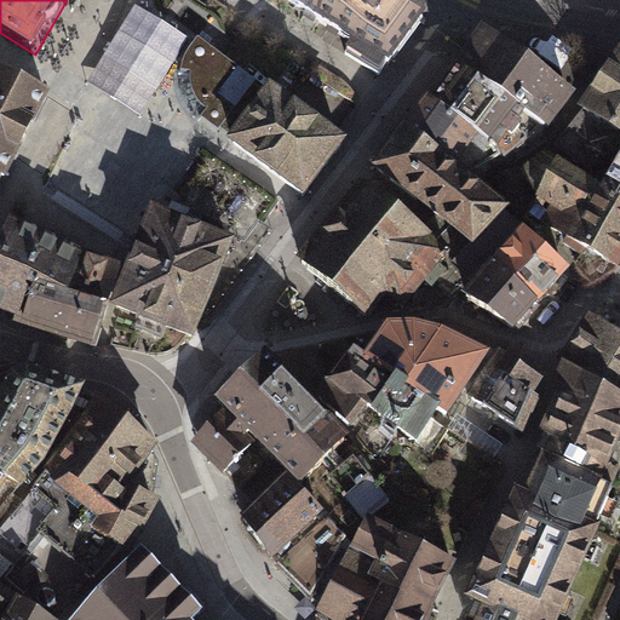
[(275,0),(396,76),(432,28),(429,6),(419,0),(275,0)]
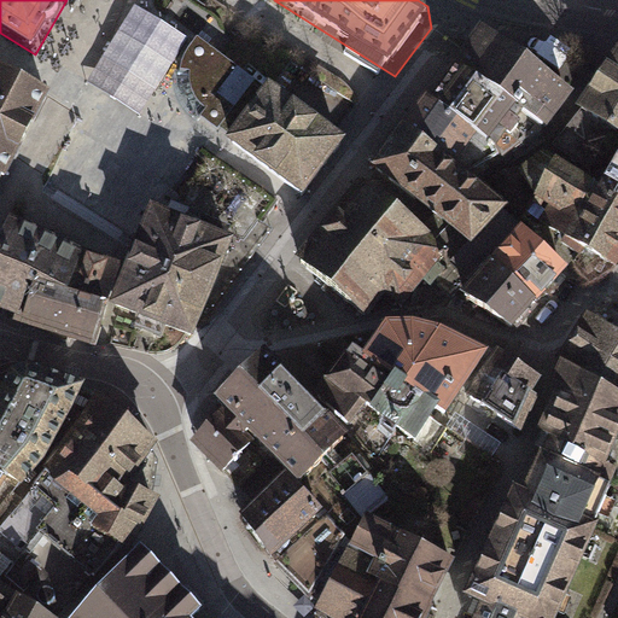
[(573,101),(481,34),(471,47),(452,73),(455,75),(447,85),(436,100),(430,98),(418,114),(403,132),(386,153),(368,179),(414,214),(424,220),(429,223),(418,238),(448,260),(450,262),(447,267),(466,284),(520,226),(483,194),(482,197),(468,187),(462,182),(501,159),(503,164),(543,134),(546,139),(573,101)]
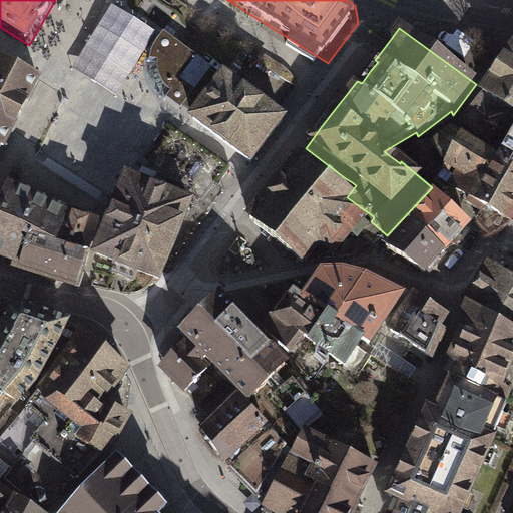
[(214,70),(164,33),(159,40),(154,46),(152,54),(150,62),(158,62),(158,71),(161,78),(165,85),(172,93),(167,100),(179,108),(182,110),(184,108),(186,110),(196,117),(223,81),(212,73),(214,70)]
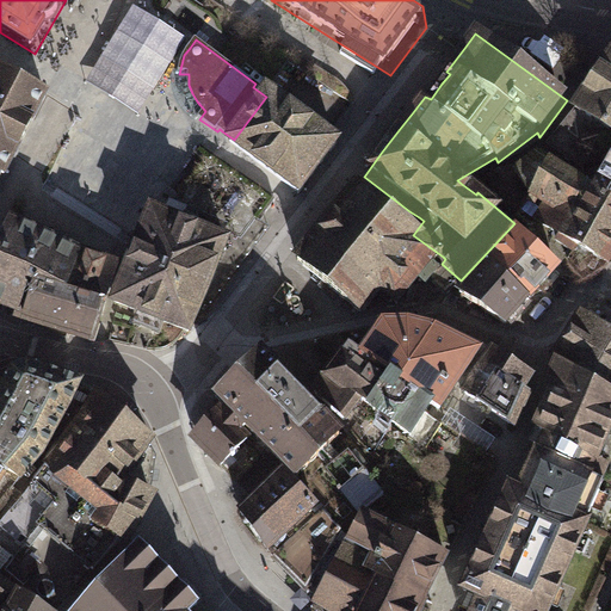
[(610,59),(609,59),(568,118),(569,118),(598,136),(610,143),(610,59)]
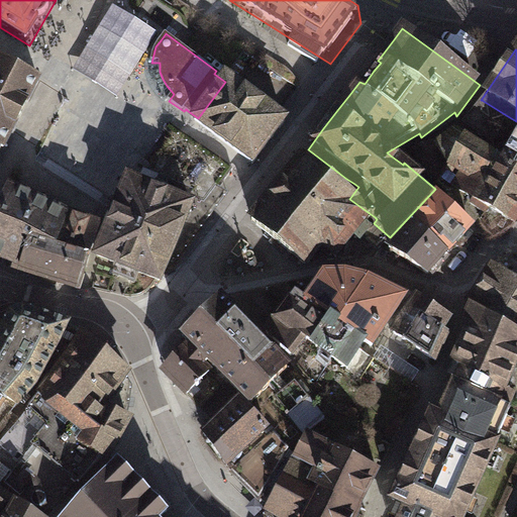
[(0,171),(3,167),(0,165),(0,153),(7,158),(44,85),(16,71),(0,61),(0,171)]
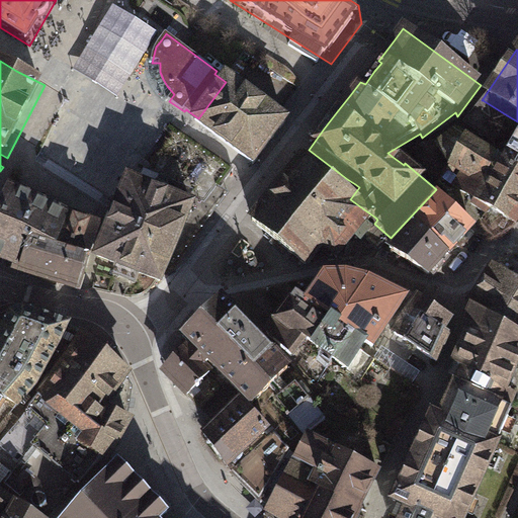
[(160,72),(160,63),(152,63),(148,62),(148,69),(149,76),(150,82),(153,88),(156,94),(161,100),(166,105),(169,101),(174,94),(167,86),(163,79),(160,72)]
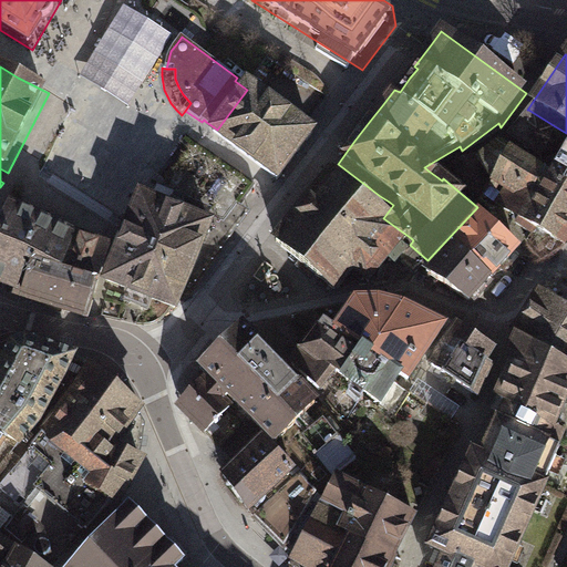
[(176,116),(105,71),(30,191),(101,235),(176,116)]
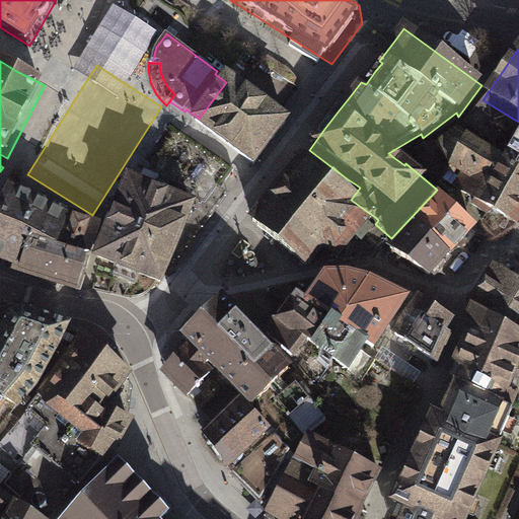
[(199,119),(194,126),(260,176),(278,151),(296,128),(229,77),(226,82),(199,119)]
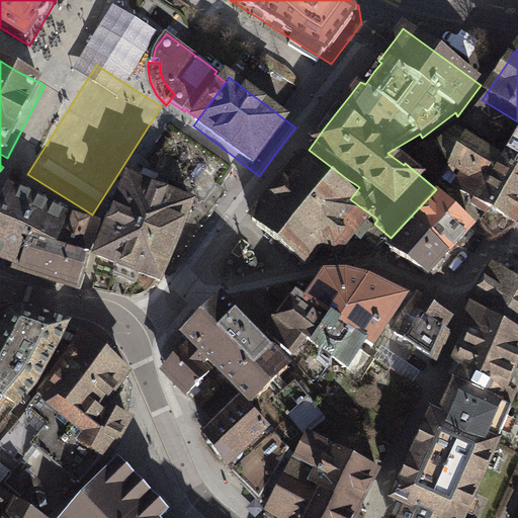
[(507,115),(483,100),(463,124),(491,142),(507,115)]
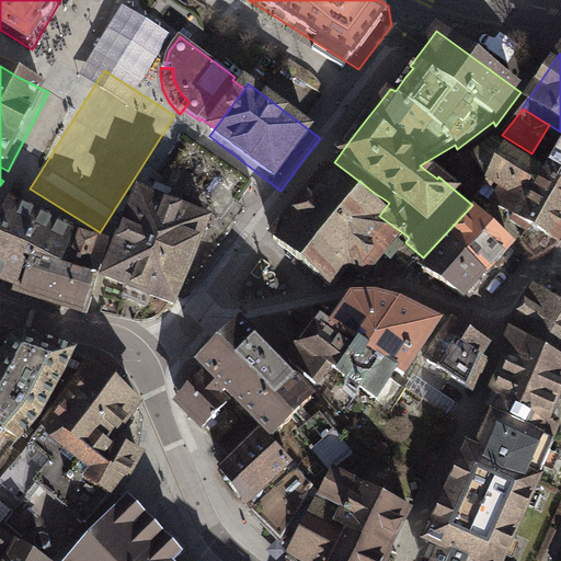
[(560,147),(546,175),(494,141),(471,159),(485,182),(484,184),(496,193),(489,207),(512,222),(510,226),(526,237),(521,242),(524,248),(536,262),(554,248),(560,250),(560,248),(560,147)]
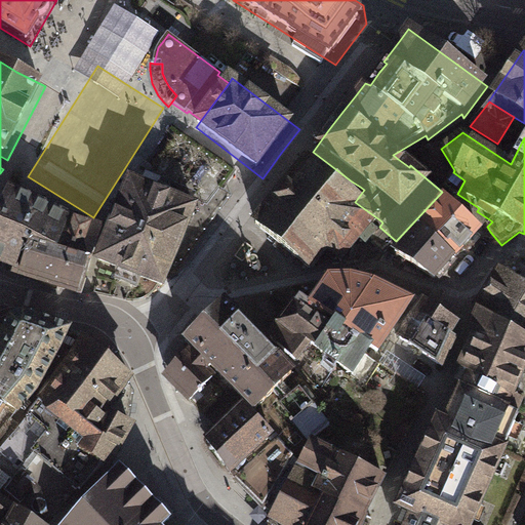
[(454,175),(438,146),(416,153),(428,172),(437,182),(454,175)]
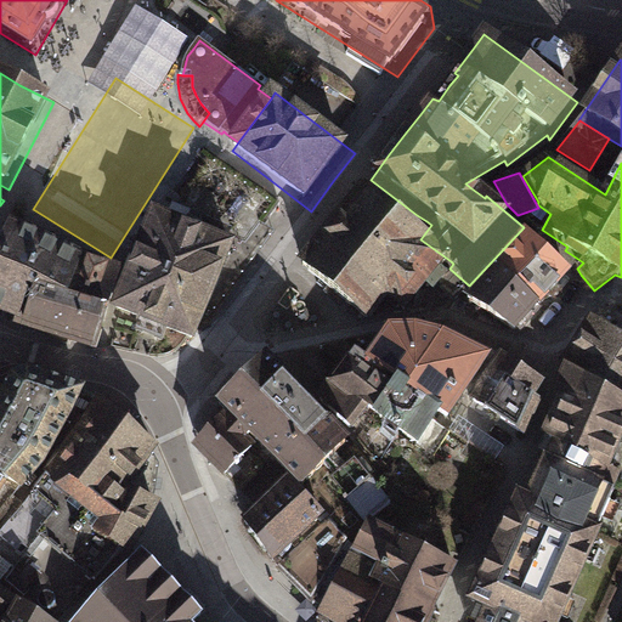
[(361,188),(295,269),(368,328),(386,306),(403,317),(425,292),(451,261),(420,239),(361,188)]
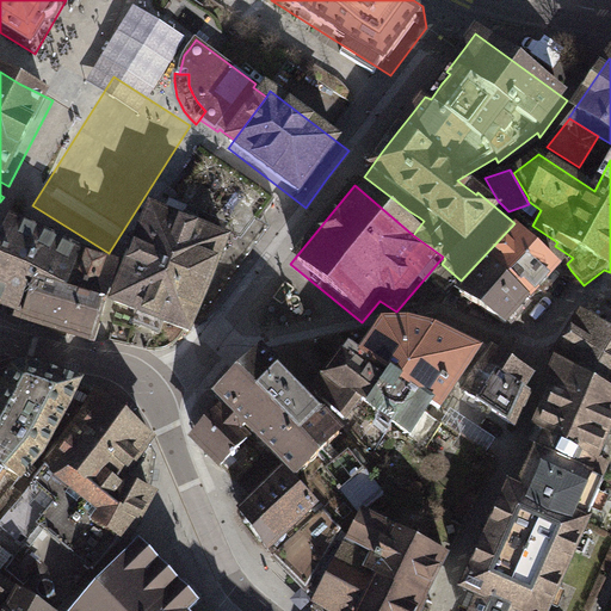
[(128,270),(111,312),(195,345),(235,245),(162,216),(152,211),(128,270)]
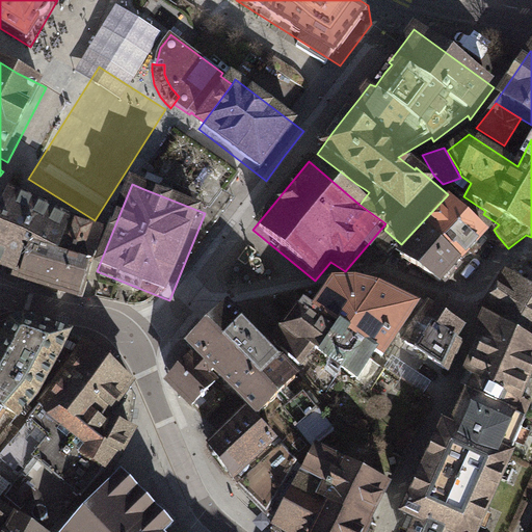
[(9,193),(0,214),(0,272),(15,280),(12,285),(83,308),(108,234),(74,222),(9,193)]
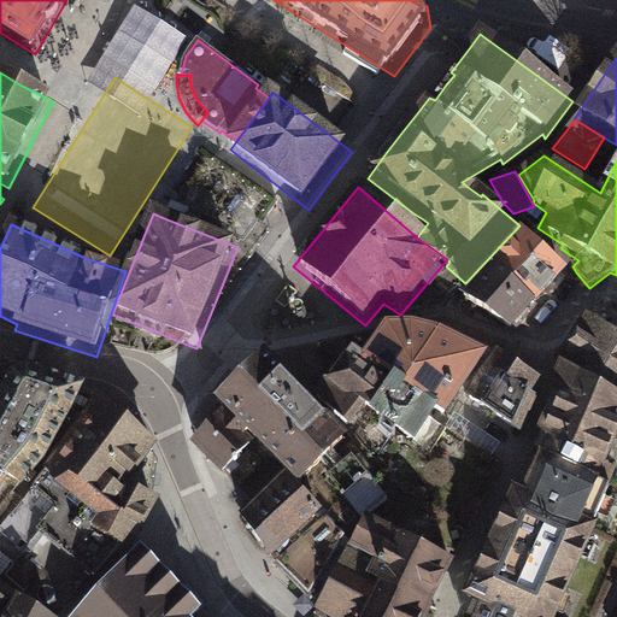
[(519,238),(458,304),(511,338),(566,277),(519,238)]
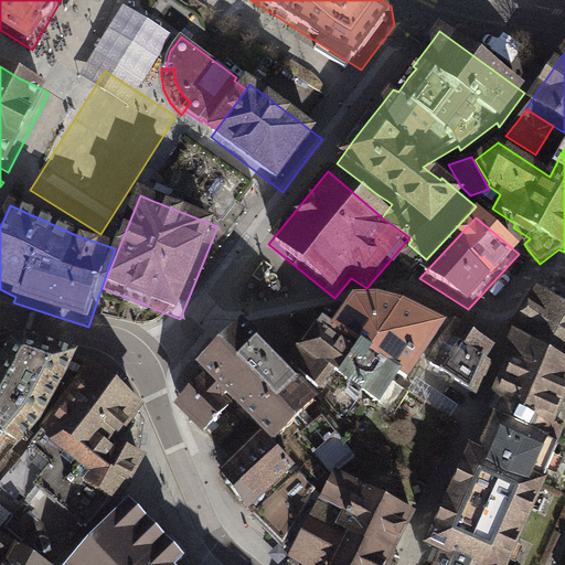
[(412,240),(409,237),(386,265),(393,270),(400,264),(412,275),(426,259),(408,244),(412,240)]
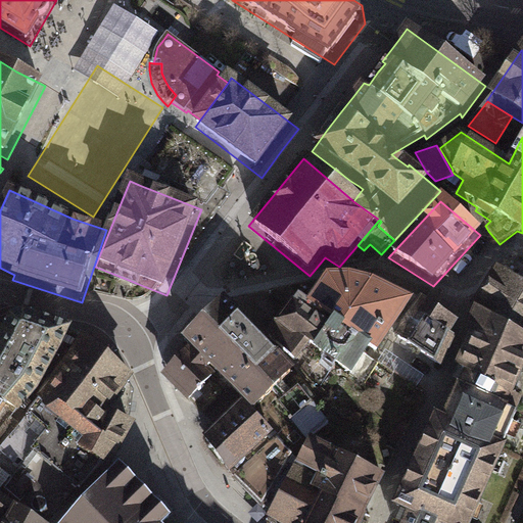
[(435,408),(392,504),(407,510),(405,514),(399,522),(471,522),(508,441),(505,440),(520,407),(522,396),(522,395),(514,392),(522,371),(522,275),(522,277),(496,262),(472,302),(474,303),(467,321),(472,324),(455,364),(465,369),(459,380),(458,379),(443,412),(435,408)]
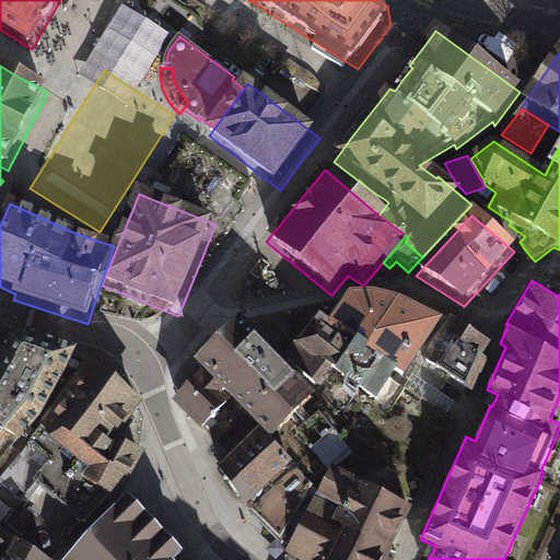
[(356,337),(335,368),(389,409),(405,387),(391,376),(396,368),(405,374),(418,353),(444,314),(399,292),(374,287),(350,288),(328,317),(327,319),(356,337)]
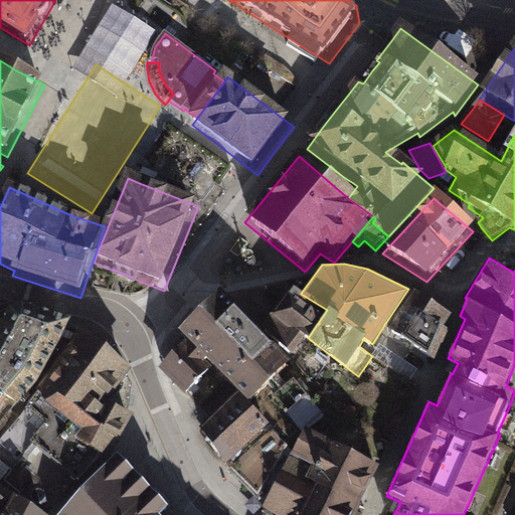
[(302,292),(293,285),(261,326),(292,354),(305,336),(308,338),(327,310),(301,294),(302,292)]
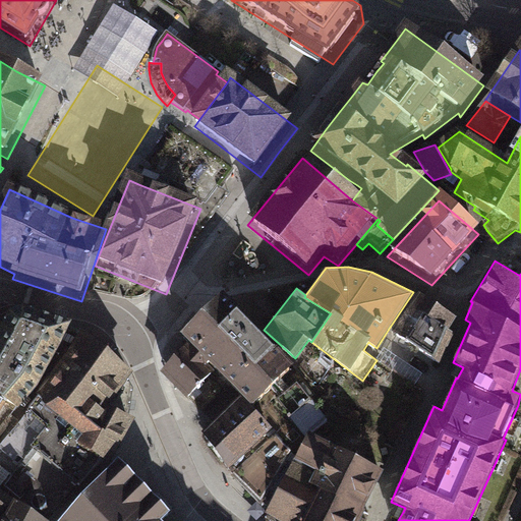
[(419,290),(392,331),(442,363),(455,332),(450,329),(458,315),(419,290)]
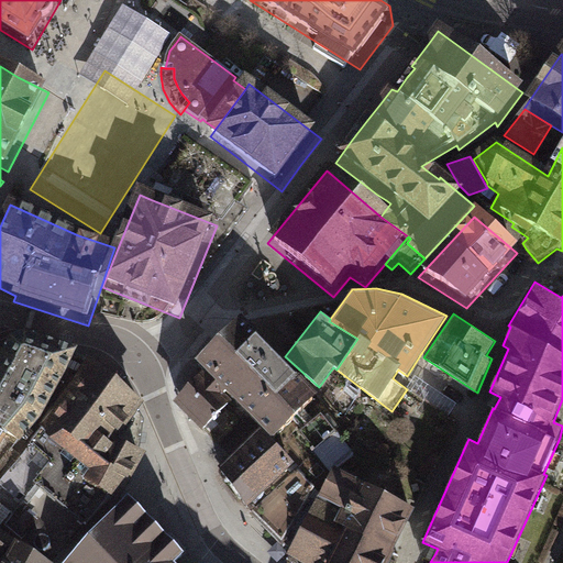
[(266,341),(240,315),(194,360),(206,372),(225,390),(241,407),(260,426),(272,438),(291,417),(317,393),(266,341)]
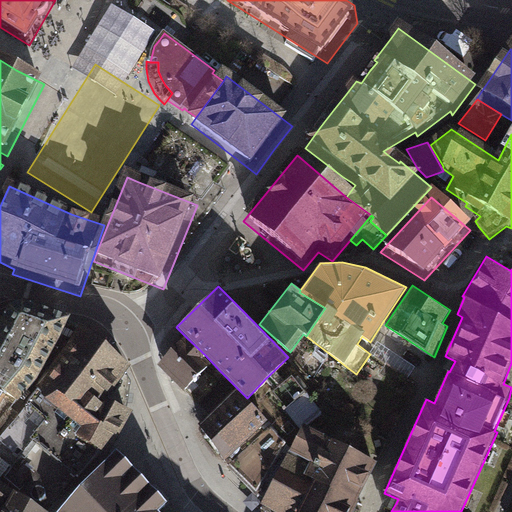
[(0,400),(5,392),(17,400),(32,384),(69,314),(19,298),(7,304),(0,316),(0,400)]
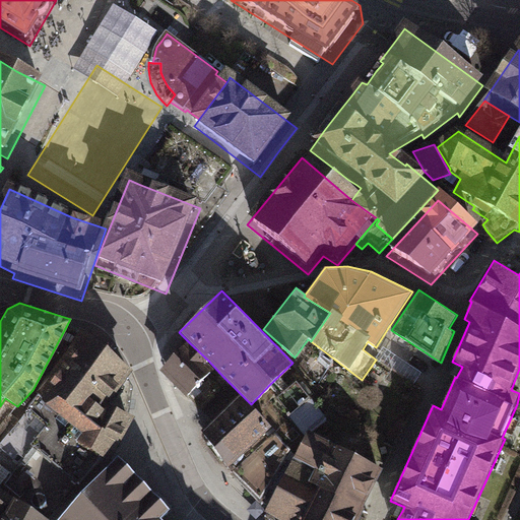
[(38,392),(26,406),(29,408),(0,443),(0,447),(20,464),(34,446),(78,484),(102,456),(109,461),(134,416),(129,413),(132,388),(127,377),(132,370),(82,328),(36,390),(38,392)]
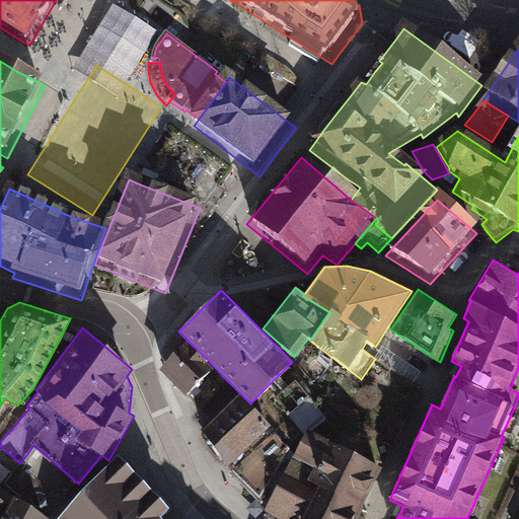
[(186,342),(158,369),(186,396),(213,368),(206,361),(208,360),(190,343),(189,345),(186,342)]
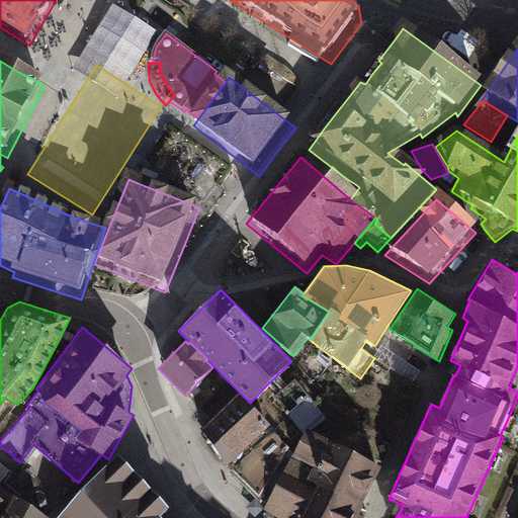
[(295,379),(274,396),(304,434),(308,428),(311,430),(327,418),(295,379)]
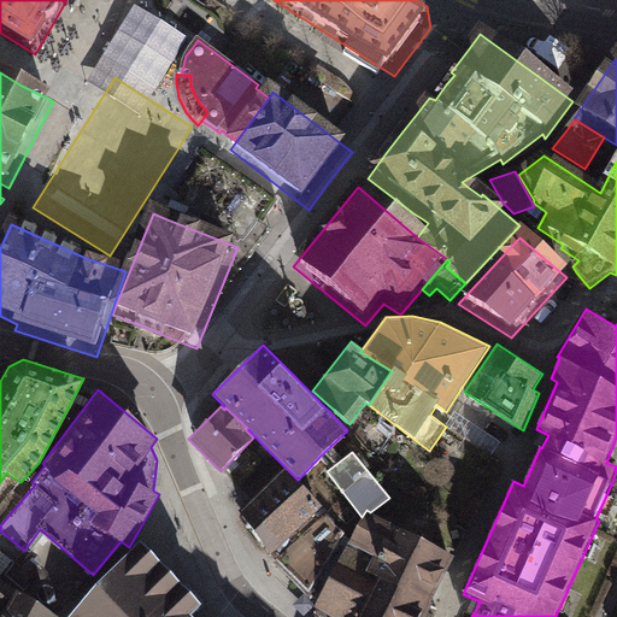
[(238,511),(277,559),(325,512),(339,498),(319,477),(327,465),(319,457),(298,480),(285,466),(238,511)]
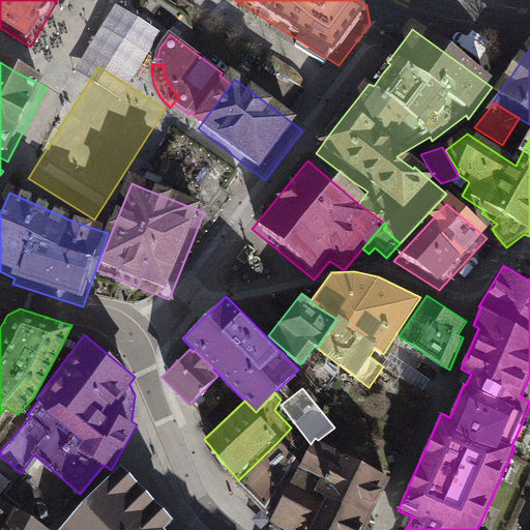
[(272,520),(271,522),(288,529),(365,529),(373,518),(371,518),(391,477),(318,440),(315,438),(311,444),(301,463),(272,520)]
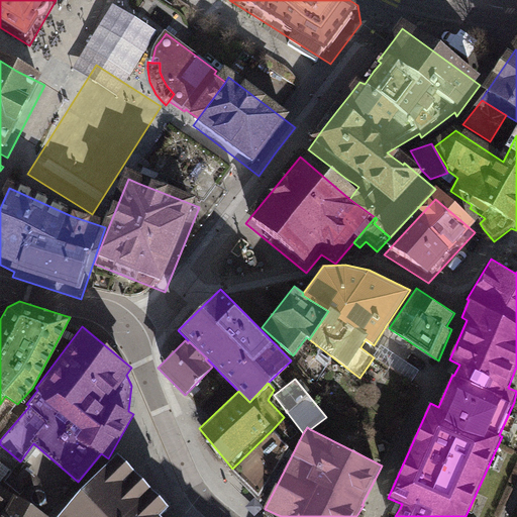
[(273,429),(232,469),(229,472),(266,507),(294,451),(273,429)]
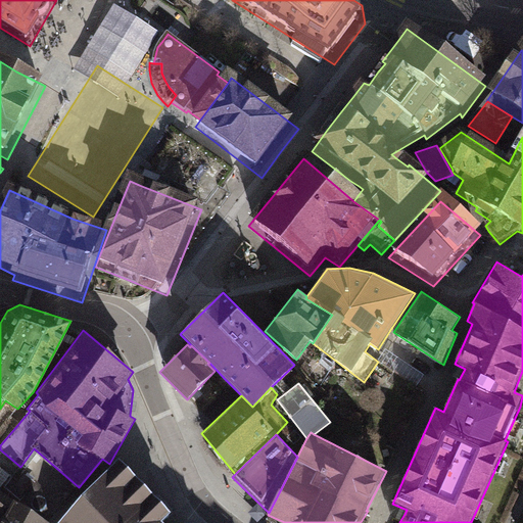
[(170,512),(119,458),(57,522),(162,522),(161,521),(170,512)]
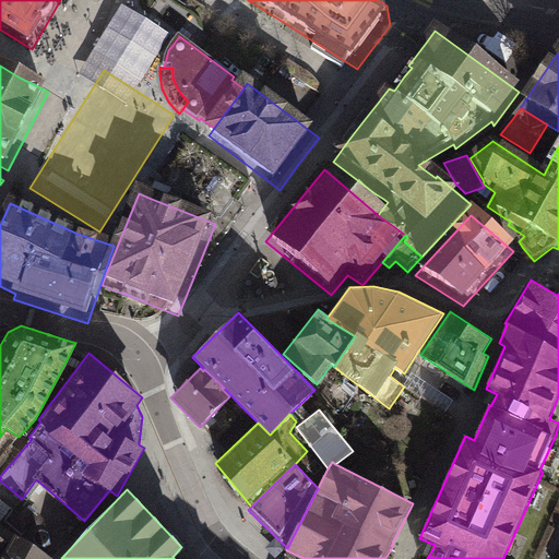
[(38,515),(25,504),(19,513),(13,510),(4,521),(23,535),(38,515)]
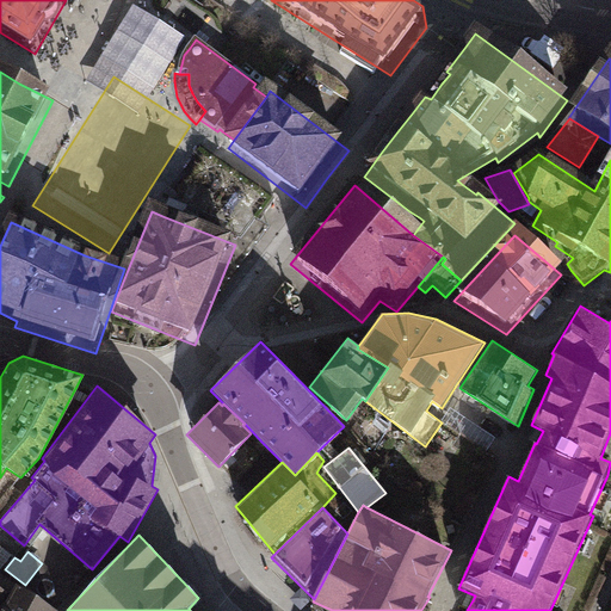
[(0,610),(55,610),(14,584),(0,609),(0,610)]
